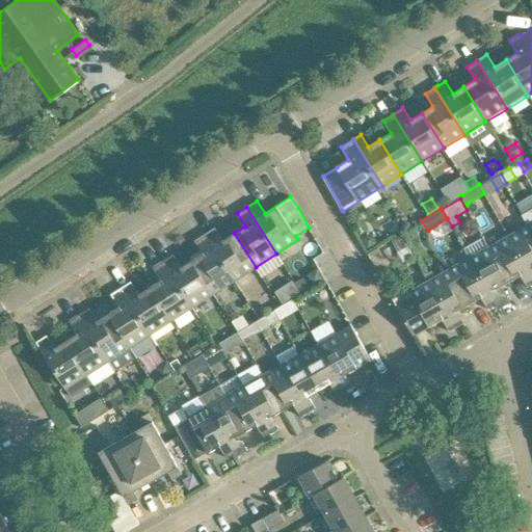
[(531,208),(523,213),(531,229),(531,208)]
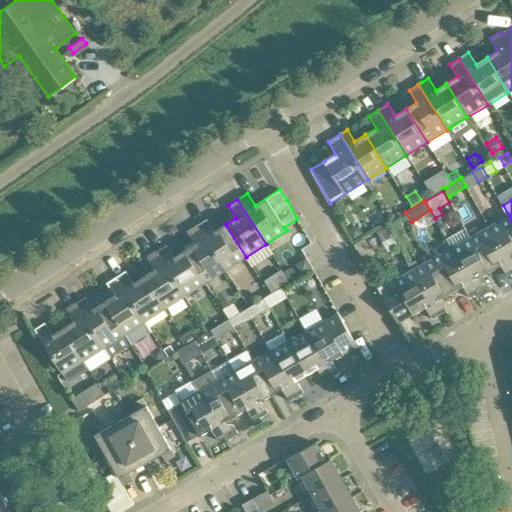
[(511,220),(503,205),(502,206),(508,216),(491,226),(511,264),(511,220)]
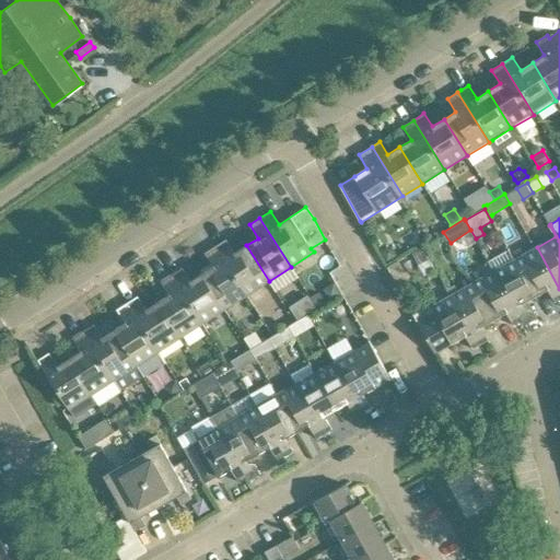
[(226,240),(216,246),(246,295),(268,281),(275,293),(276,292),(246,245),(234,253),(226,240)]
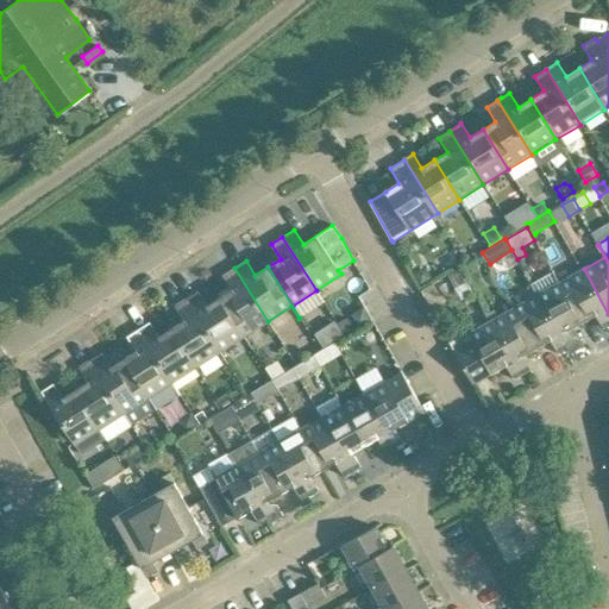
[(459,264),(446,271),(454,284),(468,277),(459,264)]
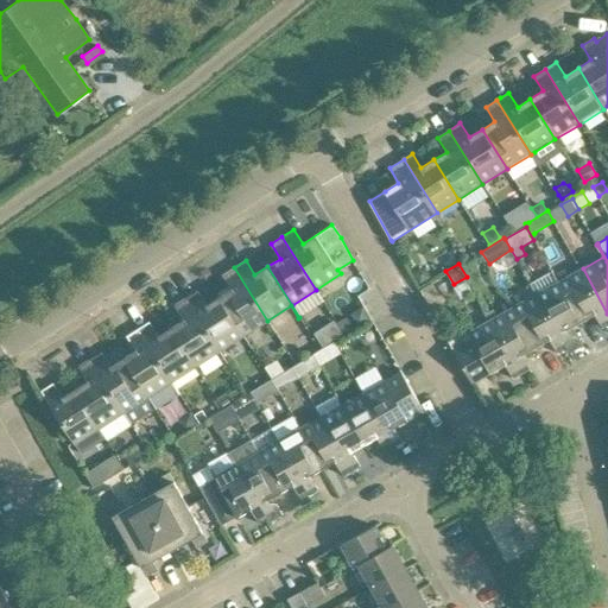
[(232,289),(219,297),(244,336),(267,321),(234,267),(222,274),(232,289)]
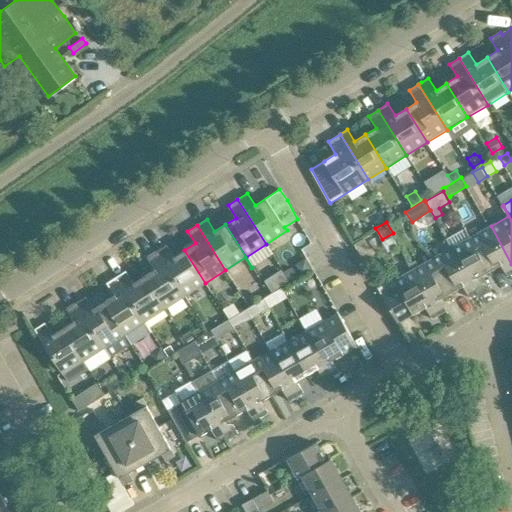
[(359,226),(353,225),(347,228),(353,238),(363,233),(359,226)]
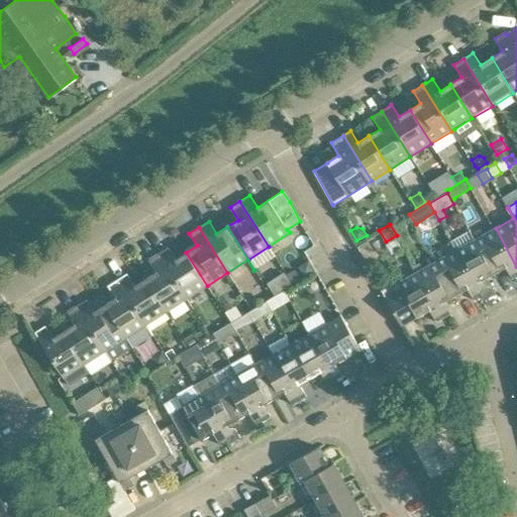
[(516,267),(496,228),(477,238),(496,273),(506,267),(512,279),(516,276),(516,267)]
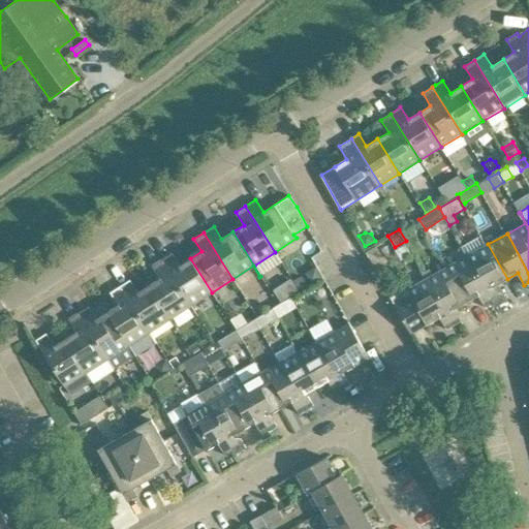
[(479,236),(461,247),(466,256),(468,255),(494,303),(506,296),(499,283),(507,279),(488,244),(485,246),(479,236)]
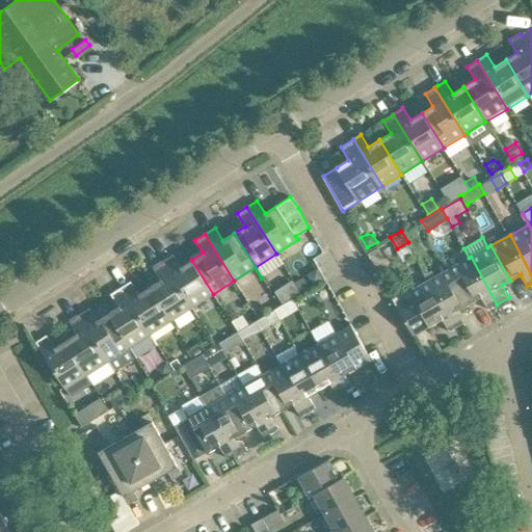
[(173,255),(162,261),(192,308),(213,294),(191,260),(181,267),(173,255)]
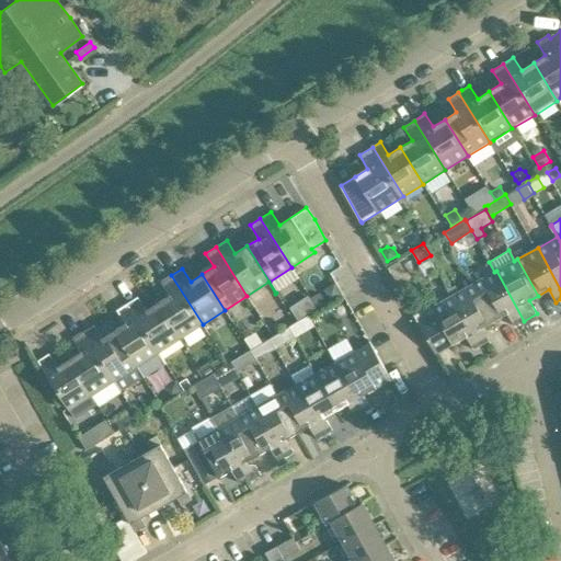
[(494,272),(476,283),(496,319),(507,312),(515,327),(524,321),(496,271),(494,272)]
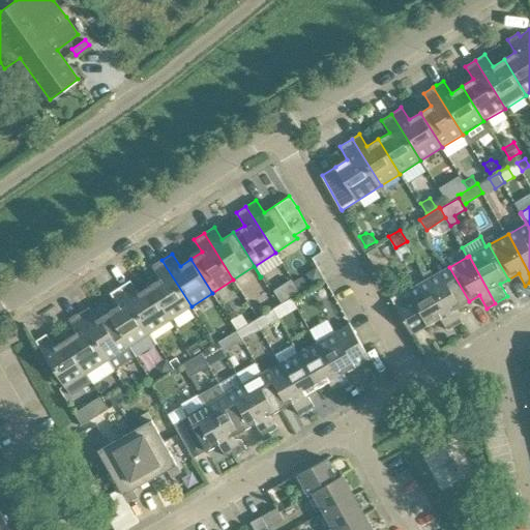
[(160,278),(149,286),(171,319),(173,318),(179,327),(194,317),(188,308),(192,306),(162,260),(152,266),(160,278)]
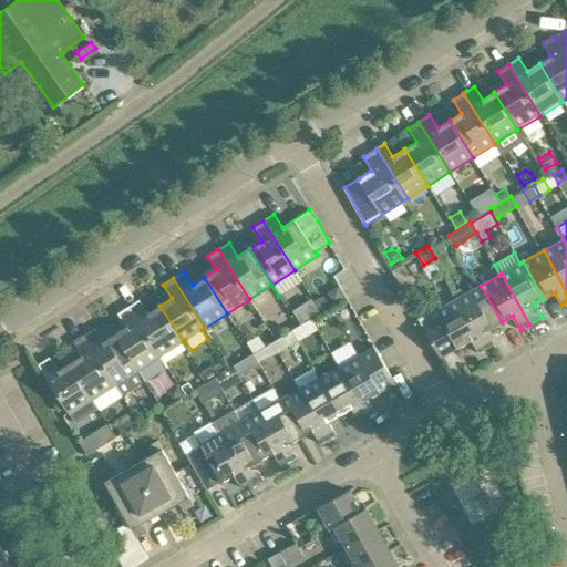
[(460,288),(456,290),(488,348),(494,344),(486,331),(502,322),(481,286),(464,295),(460,288)]
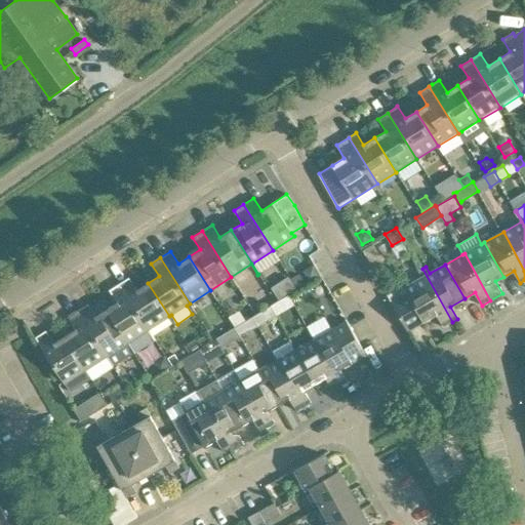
[(421,278),(388,296),(407,331),(437,315),(443,327),(452,322),(422,269),(418,271),(421,278)]
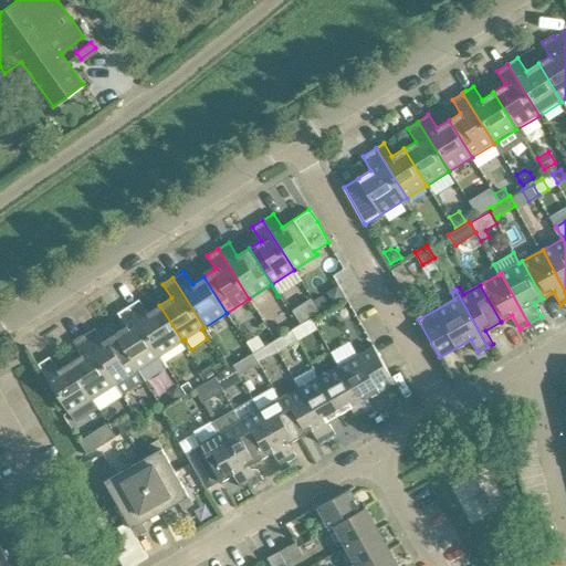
[(139,300),(128,306),(160,355),(182,341),(159,305),(148,313),(139,300)]
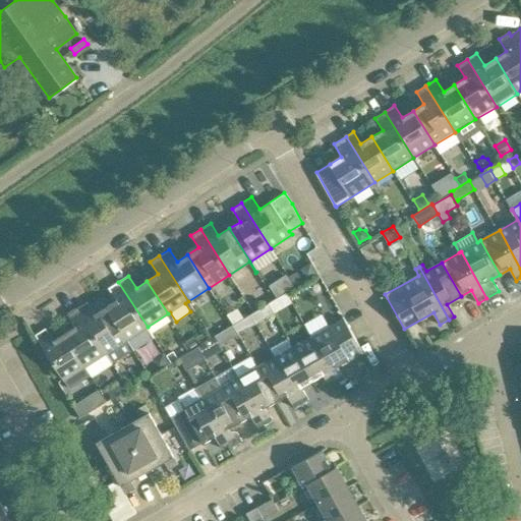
[(148,327),(118,282),(108,288),(116,300),(106,307),(126,340),(132,350),(154,337),(148,327)]
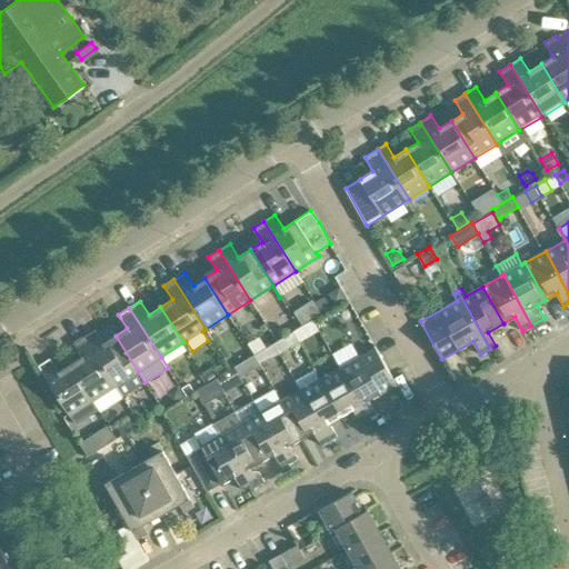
[(305,325),(292,332),(299,342),(311,335),(305,325)]
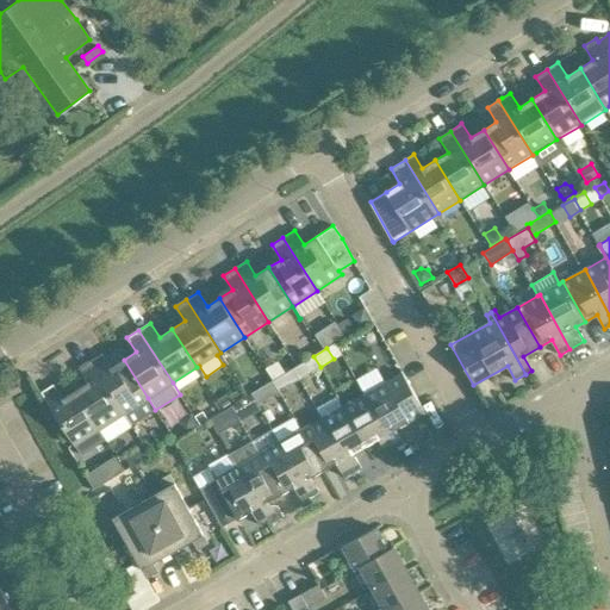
[(101,354),(91,361),(124,414),(125,414),(132,424),(155,410),(148,399),(148,398),(124,360),(111,368),(101,354)]
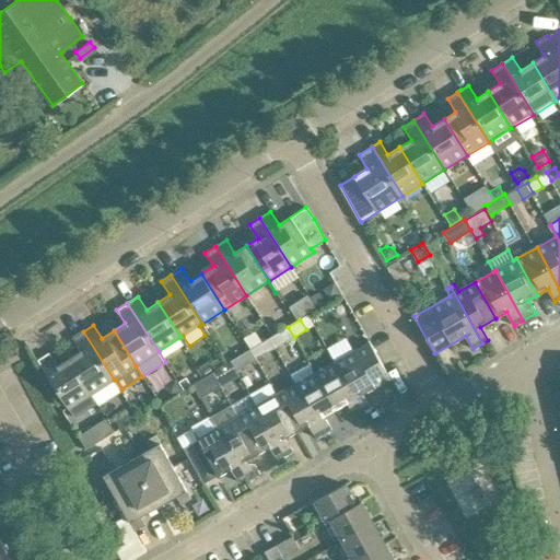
[(275,348),(294,337),(288,327),(269,338),(275,348)]
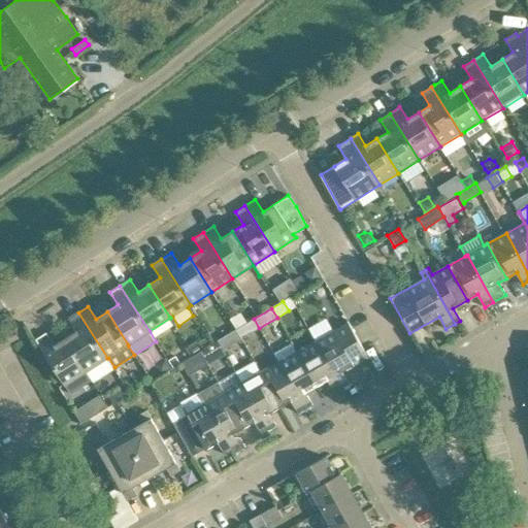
[(76,331),(65,338),(87,371),(107,358),(78,312),(68,319),(76,331)]
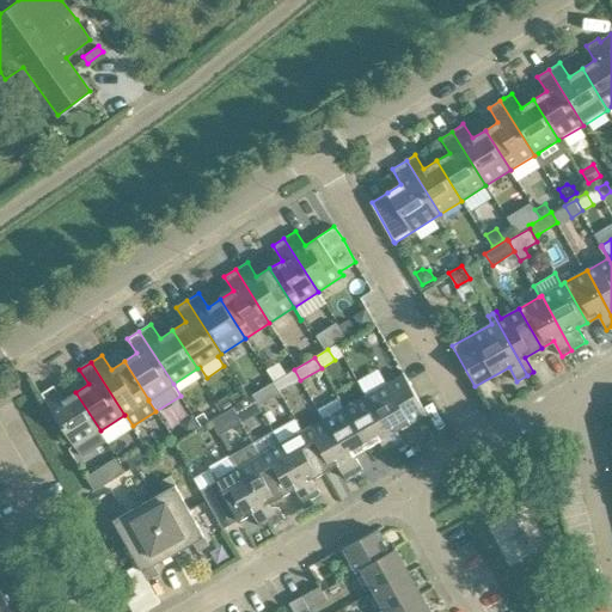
[(280,393),(300,380),(294,369),(273,383),(280,393)]
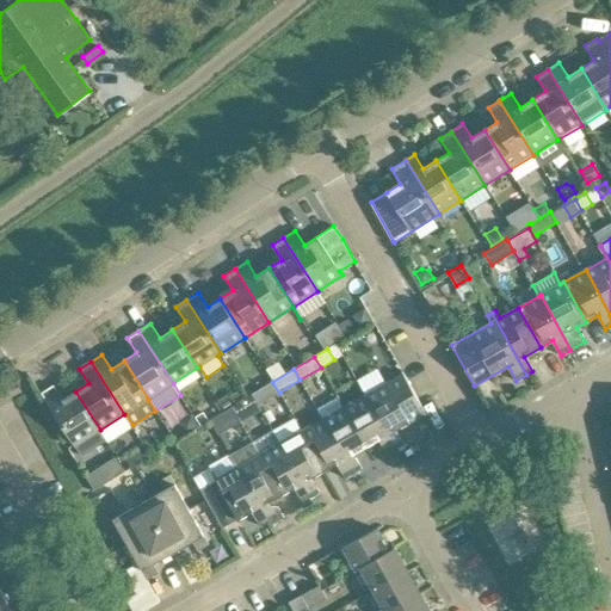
[(366,394),(395,449),(405,444),(396,430),(426,413),(403,374),(387,383),(387,382),(384,383),(366,394)]
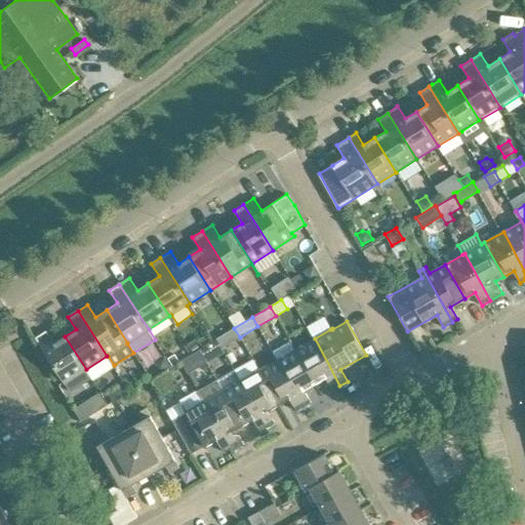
[(240,337),(234,328),(216,338),(221,348),(240,337)]
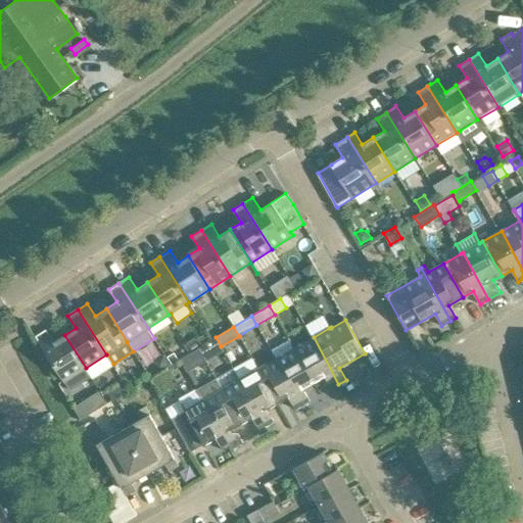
[(338,384),(307,327),(306,327),(313,338),(295,347),(314,382),(324,376),(331,389),(338,384)]
